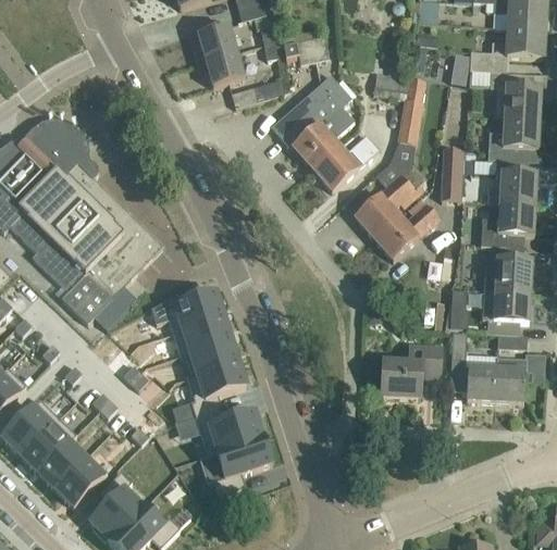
[(177,0),(180,9),(210,0),(177,0)]
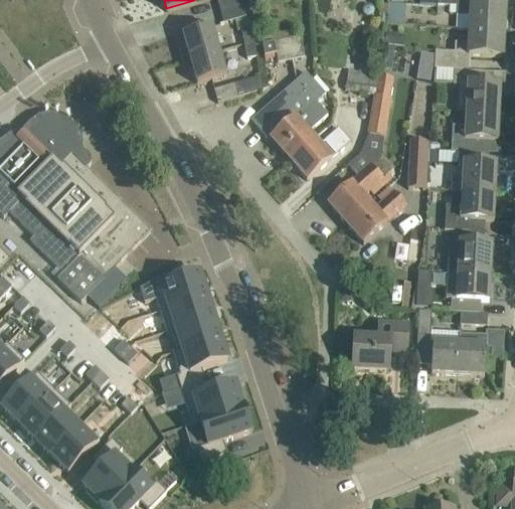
[(248,12),(245,0),(242,0),(219,7),(222,20),(234,16),(248,12)]
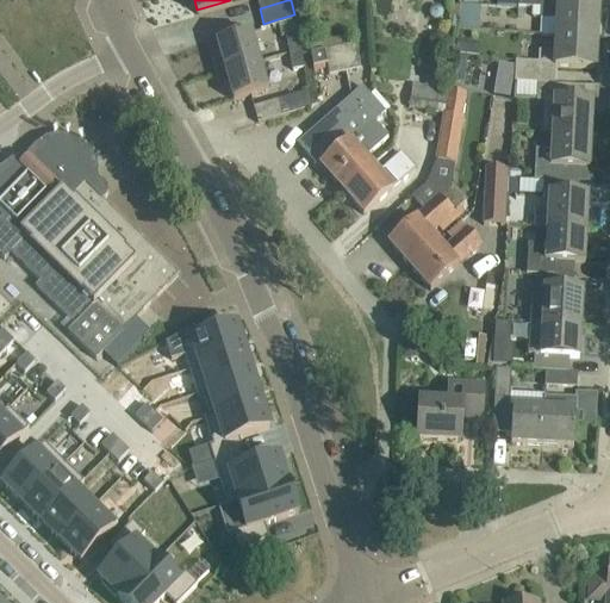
[(596,32),(598,1),(578,0),(518,0),(518,1),(542,2),(541,13),(555,14),(554,30),(596,32)]
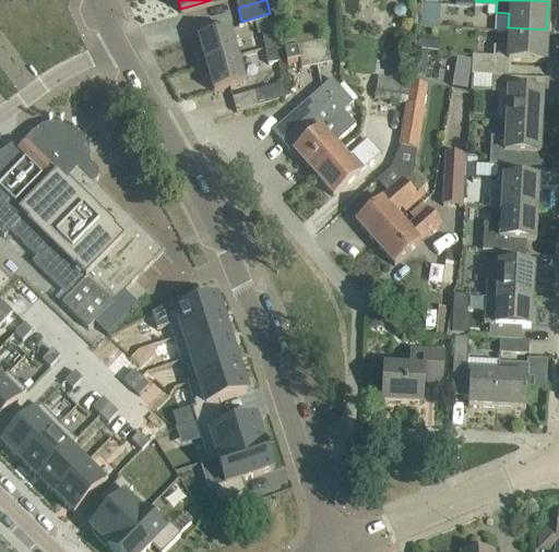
[(270,13),(254,18),(258,30),(262,28),(273,26),(270,13)]
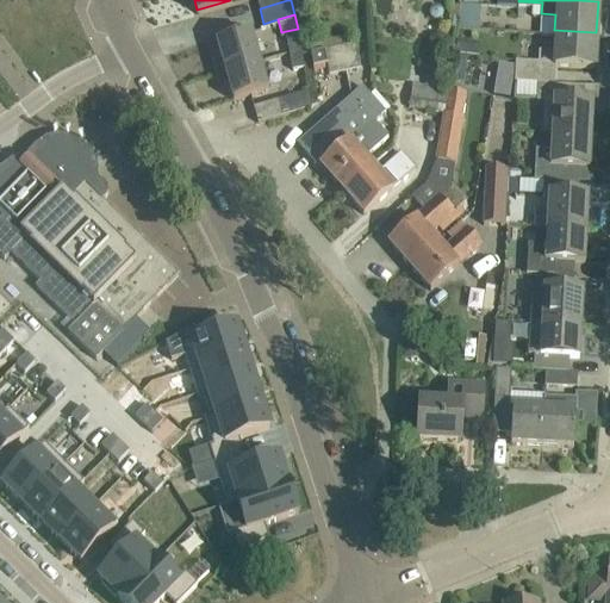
[(225,67),(259,57),(250,28),(217,37),(225,67)]
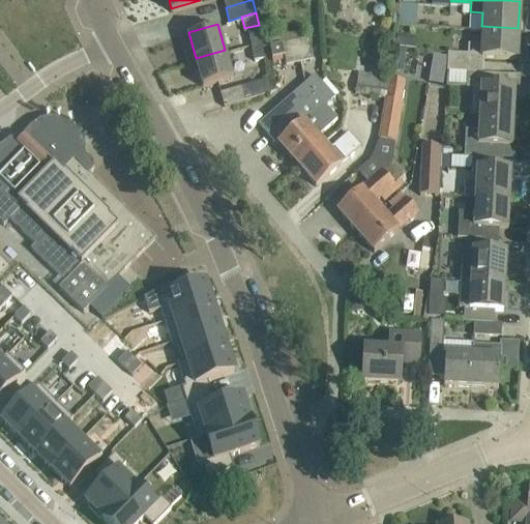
[(248,27),(251,42),(262,40),(259,25),(248,27)]
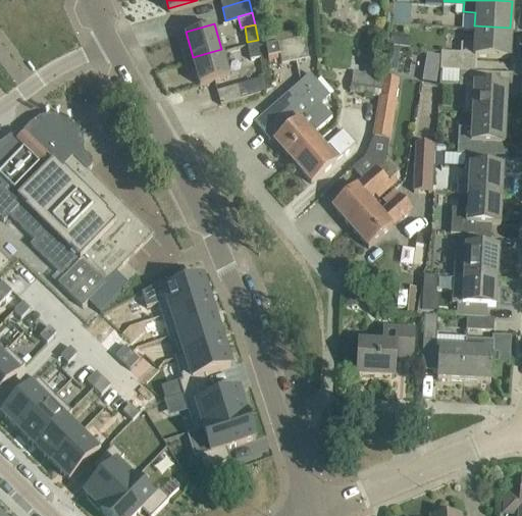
[(461,67),(474,68),(474,53),(509,54),(510,28),(474,26),(473,41),(461,40),(460,50),(441,48),(440,66),(461,67)]
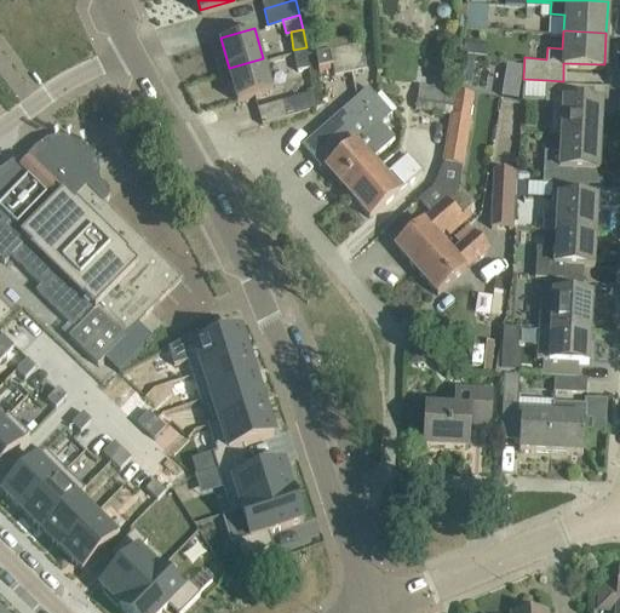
[(360,40),(329,46),(332,59),(334,72),(365,66),(360,40)]
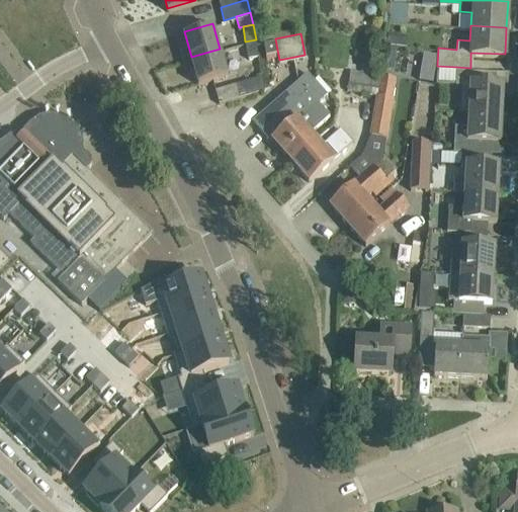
[(266,52),(277,50),(275,38),(264,40),(266,52)]
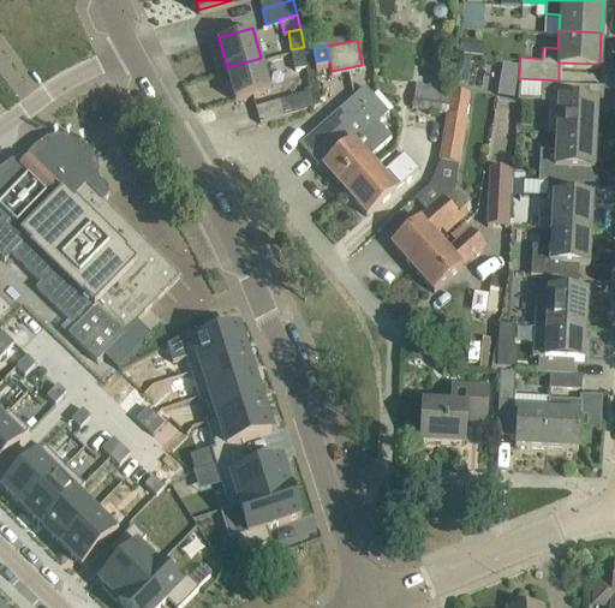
[(308,64),(304,47),(291,49),(294,66),(308,64)]
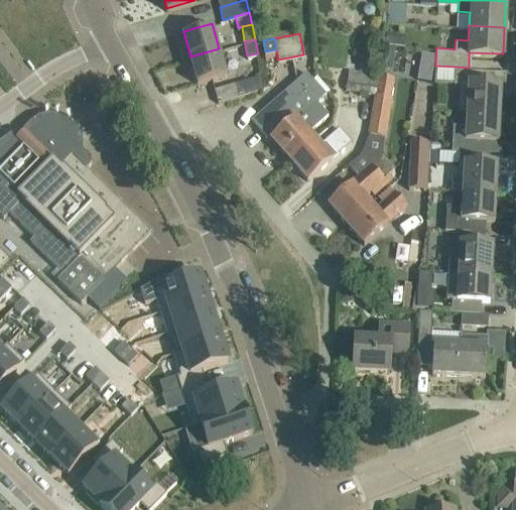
[(224,64),(219,48),(190,56),(198,81),(233,71),(231,61),(224,64)]
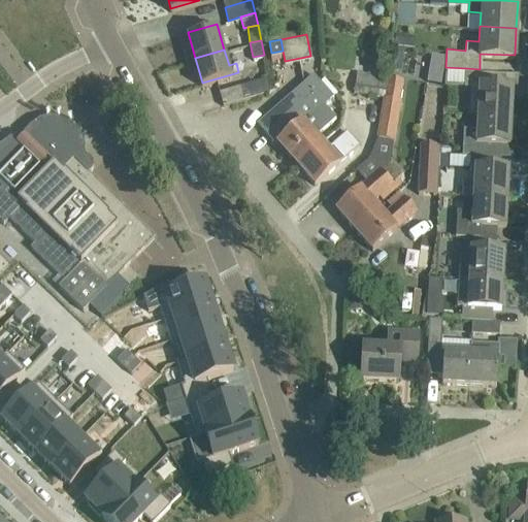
[(389,57),(388,67),(384,94),(377,134),(395,137),(401,96),(400,96),(403,76),(396,75),(399,59),(389,57)]
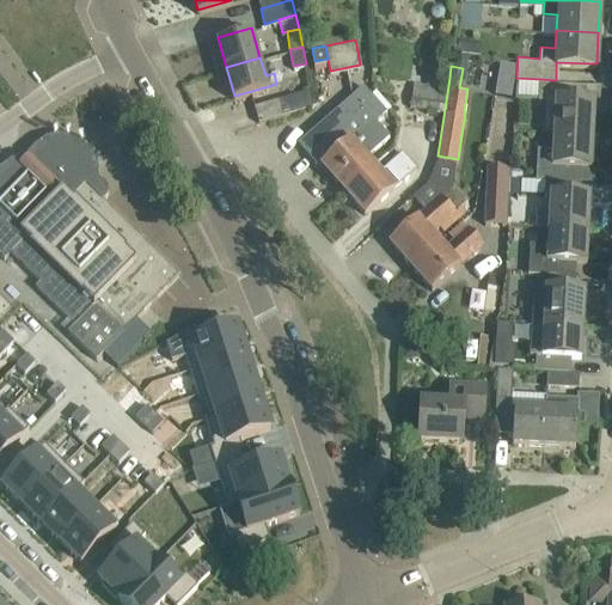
[(445,109),(450,78),(428,74),(427,80),(414,79),(410,104),(445,109)]
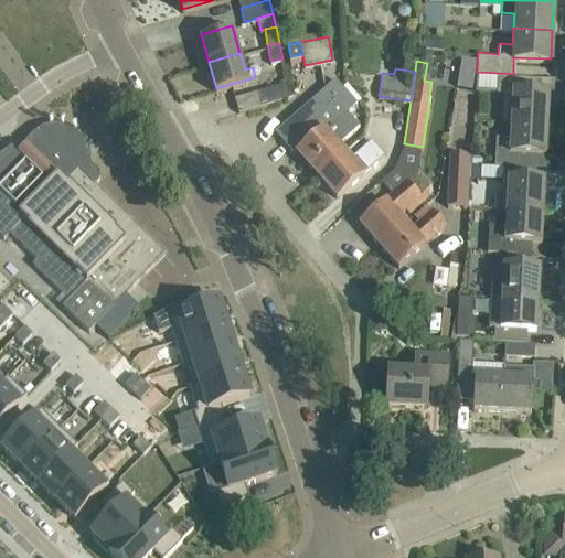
[(513,74),(499,73),(498,89),(504,89),(502,118),(510,118),(547,120),(550,89),(540,88),(540,75),(513,74)]
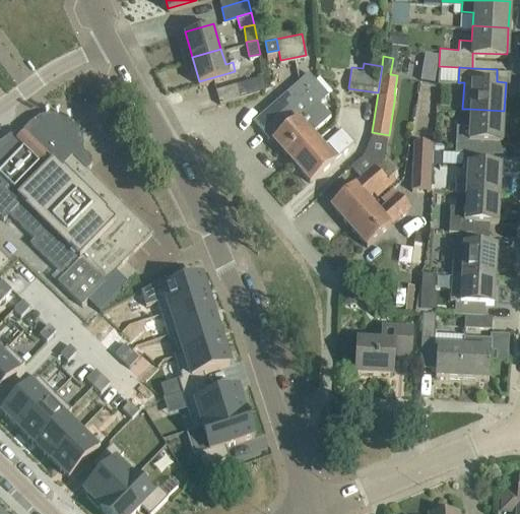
[(309,69),(253,118),(272,140),(274,138),(319,100),(331,88),(319,74),(316,77),(309,69)]
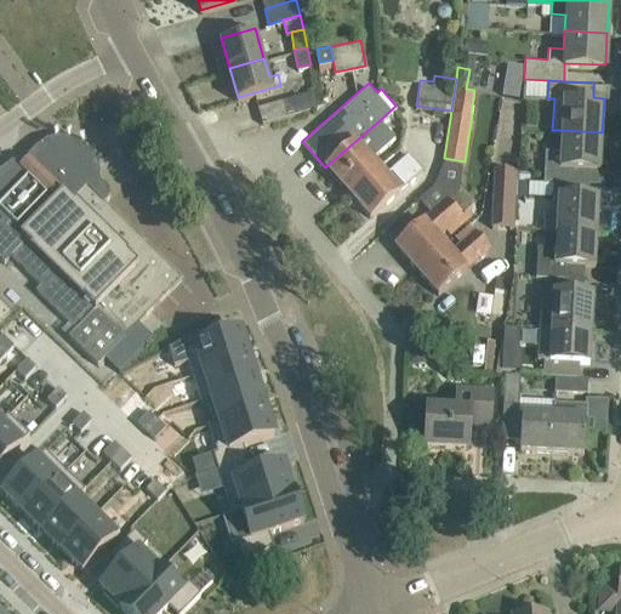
[(313,89),(257,104),(262,120),(317,104),(313,89)]
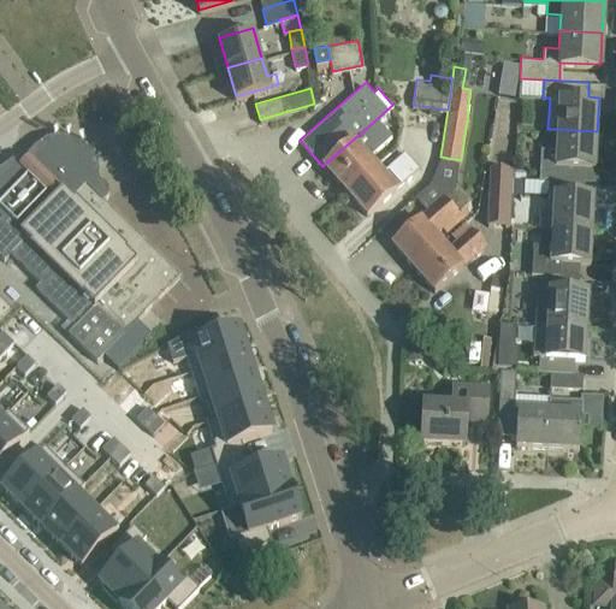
[(391,134),(378,118),(325,164),(347,188),(375,163),(368,155),(391,134)]
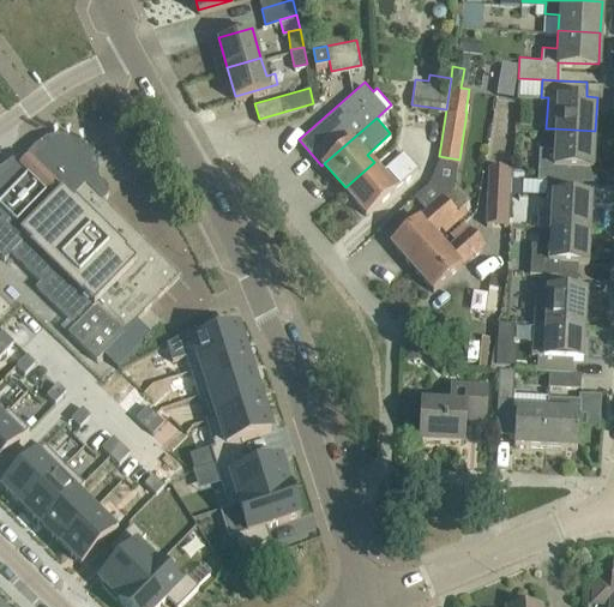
[(537,175),(548,176),(573,178),(575,163),(594,164),(595,131),(554,128),(553,146),(540,146),(537,175)]
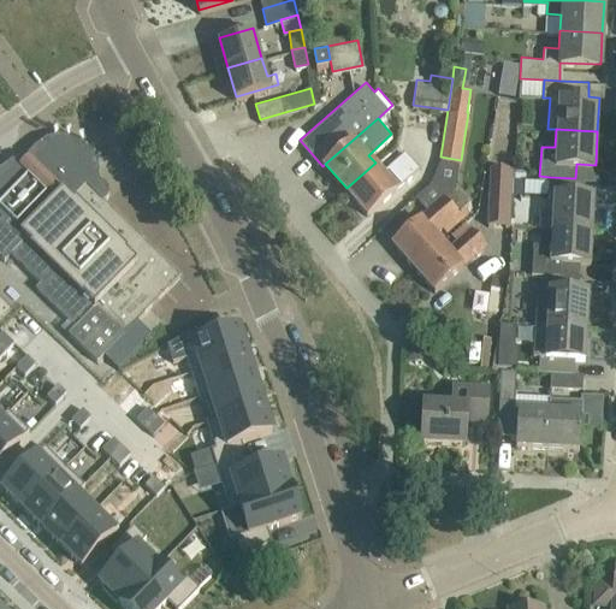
[(13,155),(0,165),(0,253),(1,254),(5,258),(11,250),(42,281),(37,285),(76,323),(67,331),(96,359),(104,352),(137,317),(179,273),(104,197),(110,191),(107,189),(104,185),(102,182),(101,178),(100,176),(99,173),(98,169),(98,165),(96,161),(95,158),(94,154),(92,151),(89,147),(87,145),(84,142),(82,140),(78,137),(73,135),(69,134),(64,132),(58,132),(52,134),(47,135),(41,139),(37,141),(34,143),(31,147),(29,149),(27,153),(19,161),(13,155)]
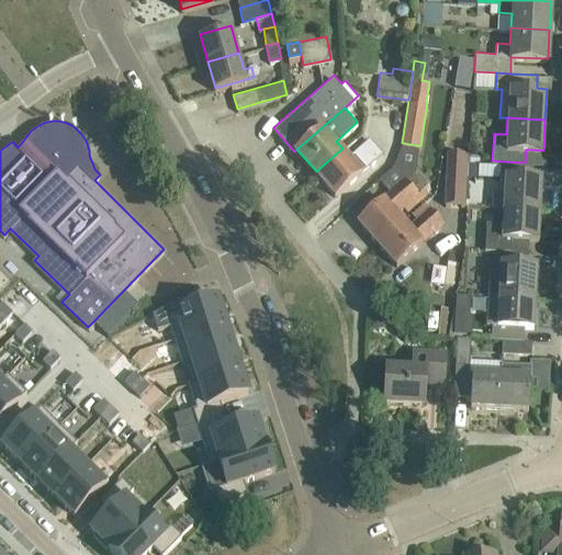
[(343,148),(316,171),(336,193),(361,170),(383,151),(370,136),(348,155),(343,148)]
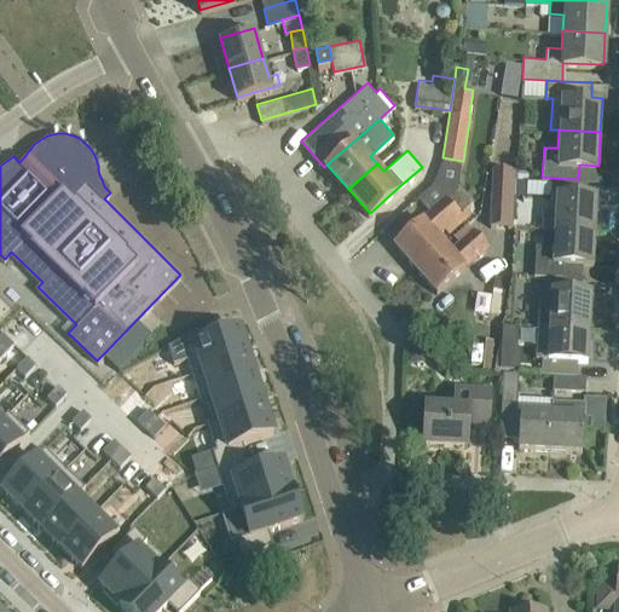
[(490,224),(513,225),(516,167),(492,166),(490,224)]
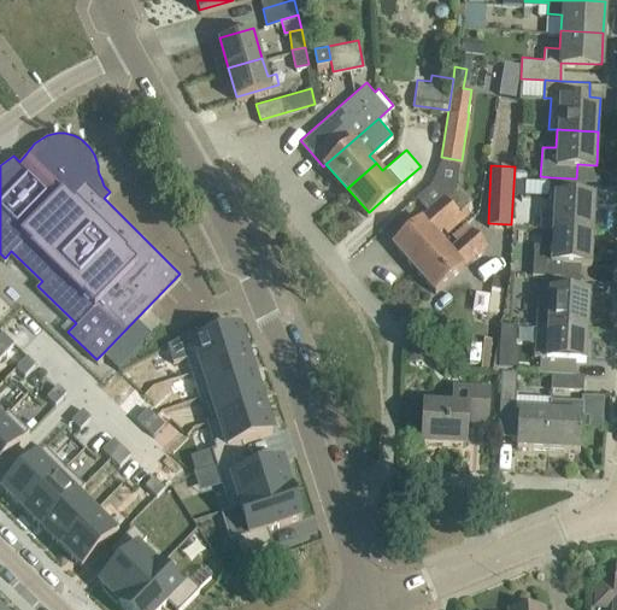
[(585,179),(576,179),(551,177),(550,194),(554,194),(553,210),(541,209),(540,224),(552,226),(593,227),(594,193),(583,193),(585,179)]
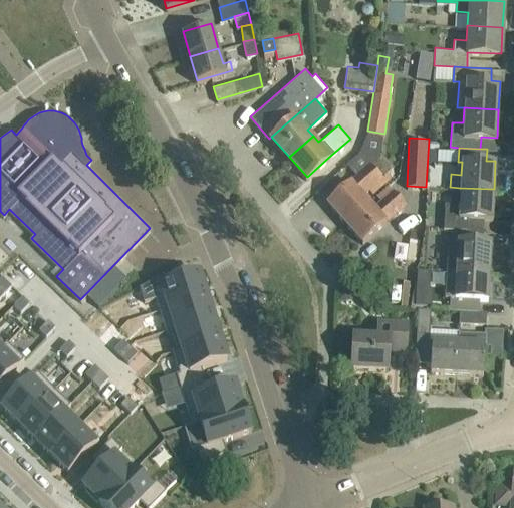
[(344,220),(368,199),(362,192),(391,167),(380,154),(350,180),(350,179),(326,200),(344,220)]
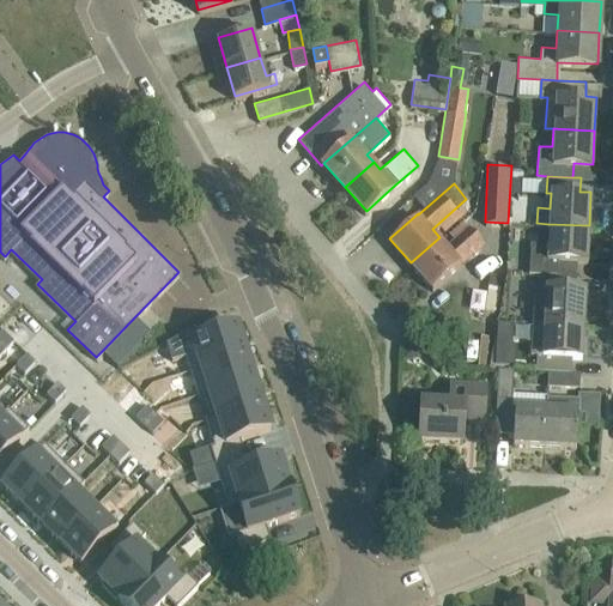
[(589,225),(548,224),(548,242),(530,241),(529,271),(541,271),(575,273),(576,259),(587,259),(589,225)]
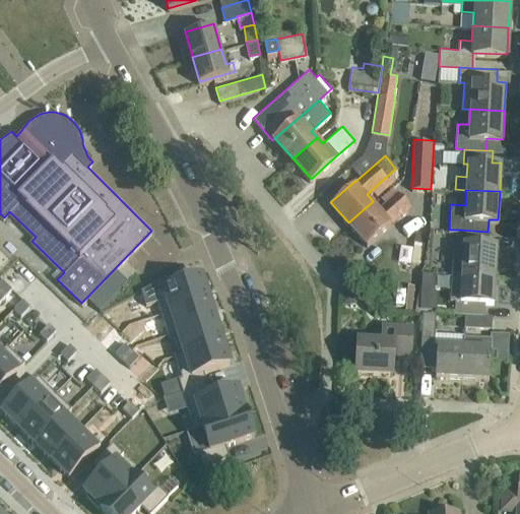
[(373,201),(348,222),(367,243),(391,222),(390,221),(409,204),(397,191),(378,207),(373,201)]
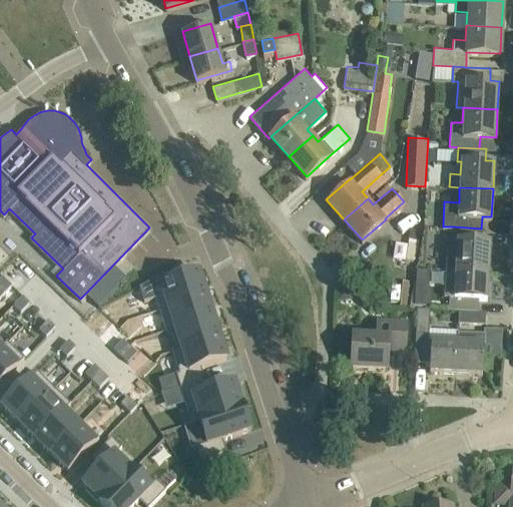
[(449,240),(448,267),(488,269),(490,240),(481,240),(481,228),(453,226),(452,240),(449,240)]
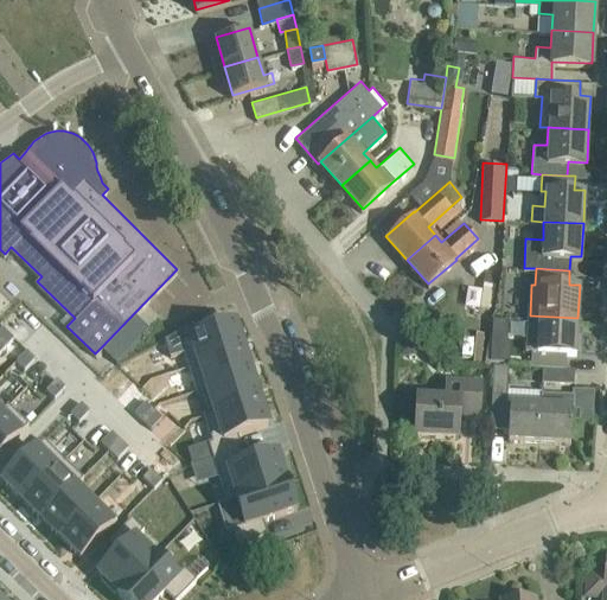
[(467,285),(465,301),(492,306),(496,280),(483,278),(481,287),(467,285)]
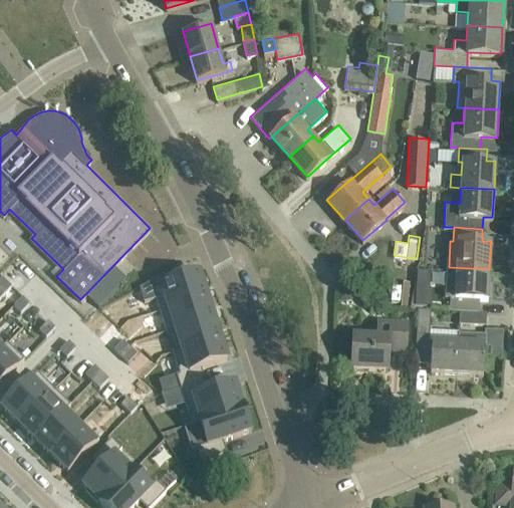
[(114,264),(86,293),(97,304),(125,275),(123,274),(114,264)]
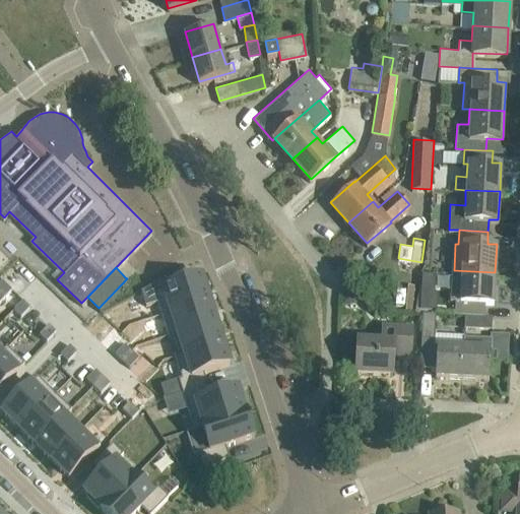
[(423,271),(425,301),(436,300),(434,270),(423,271)]
